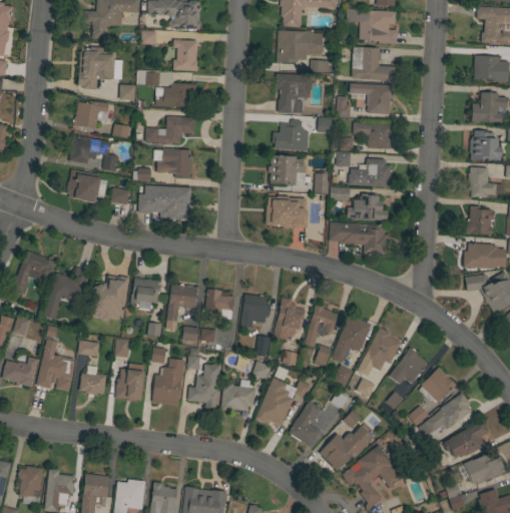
[(139,0),(139,13),(122,12),(121,26),(108,25),(108,30),(106,29),(105,39),(92,38),(93,24),(84,23),(85,10),(96,11),(96,0),(139,0)]
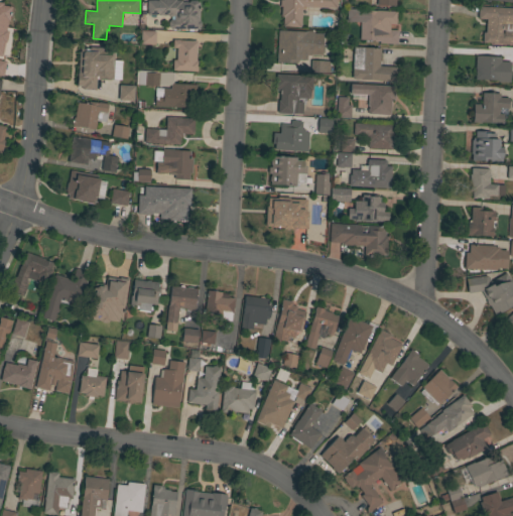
[(170,27),(170,21),(173,19),(173,16),(169,16),(169,15),(149,15),(149,0),(183,0),(183,2),(190,2),(191,0),(198,0),(200,2),(202,2),(202,29),(173,29),(170,27)]
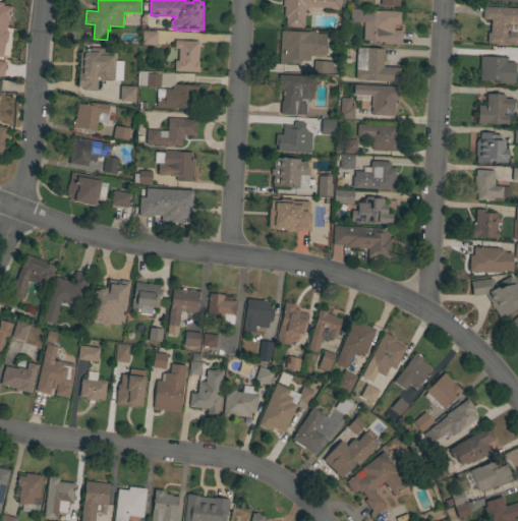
[(307,6),(305,27),(288,26),(288,17),(286,17),(286,0),(341,0),(341,8),(307,6)]
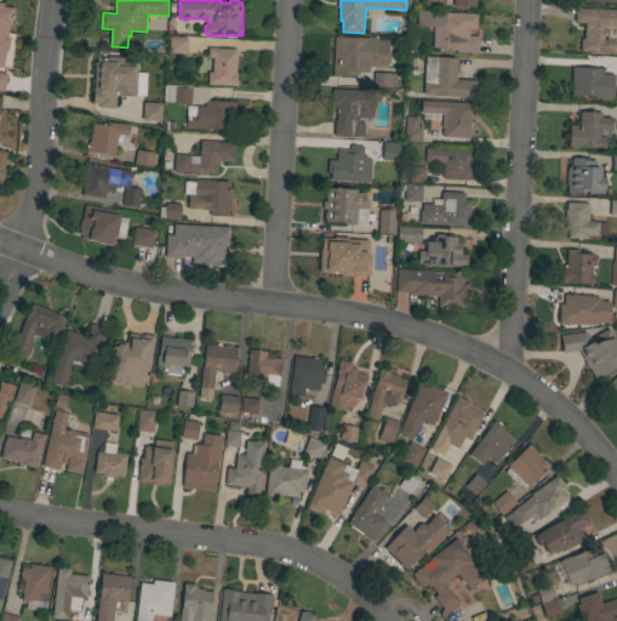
[(0,1),(21,5),(15,39),(4,36),(4,35),(0,34),(0,1)]
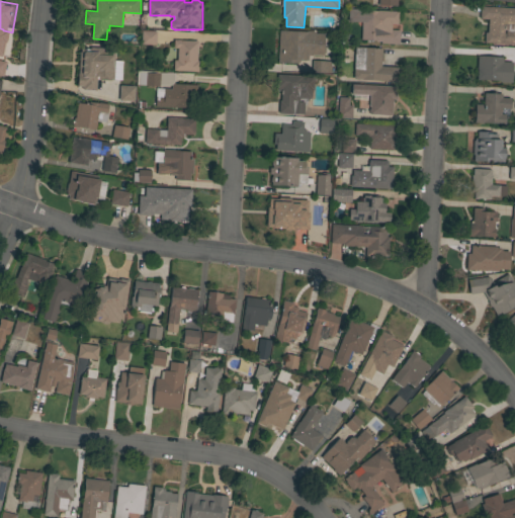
[(514,44),(487,42),(487,32),(490,32),(491,18),(482,18),(483,7),(514,8),(514,44)]
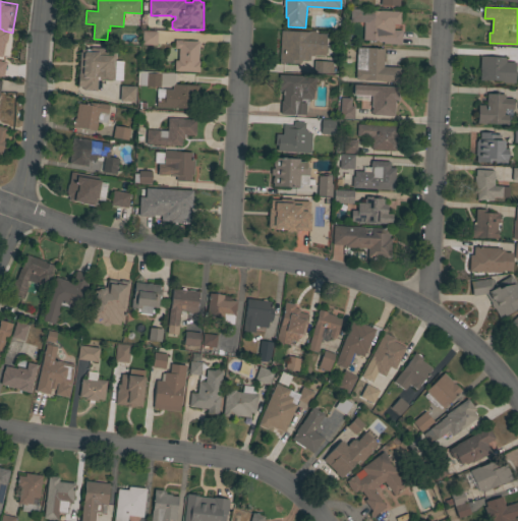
[(352,21),(353,8),(403,12),(402,24),(396,23),(395,30),(404,31),(403,45),(385,44),(385,41),(364,40),(366,22),(352,21)]
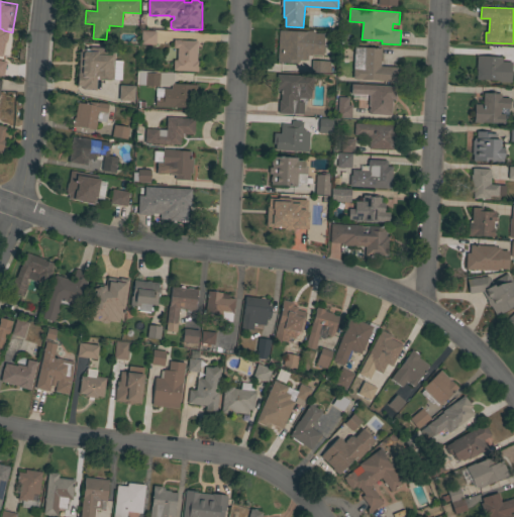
[(158,44),(142,44),(143,30),(159,31),(158,44)]
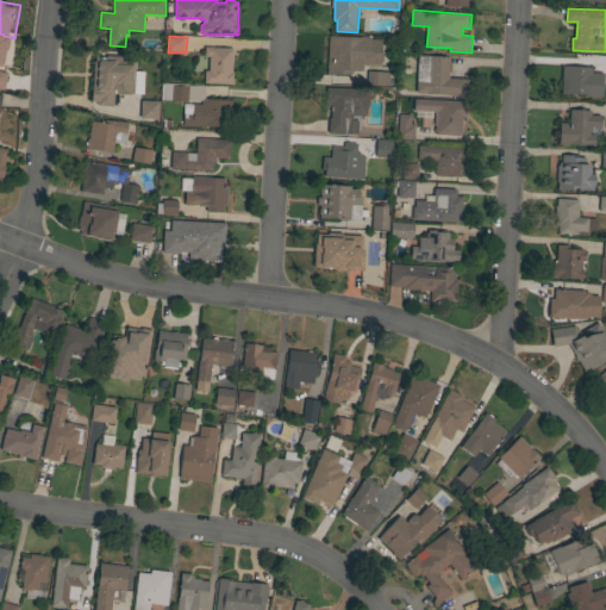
[(331,36),(373,38),(373,39),(383,41),(382,55),(385,55),(385,63),(382,63),(382,66),(366,64),(364,72),(355,70),(354,74),(353,74),(353,75),(329,74),(331,36)]
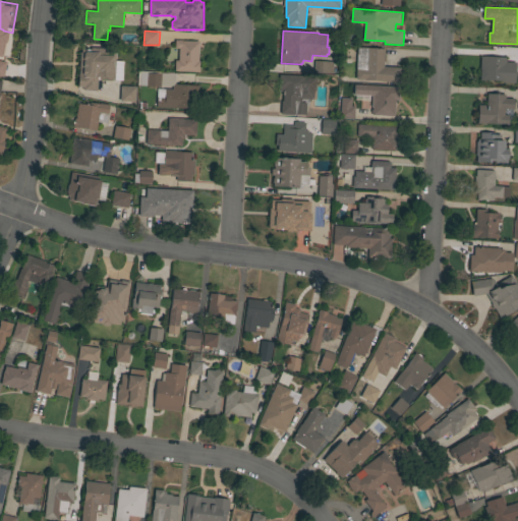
[(176,71),(177,60),(180,60),(180,49),(177,48),(177,40),(200,42),(199,61),(202,62),(202,72),(176,71)]
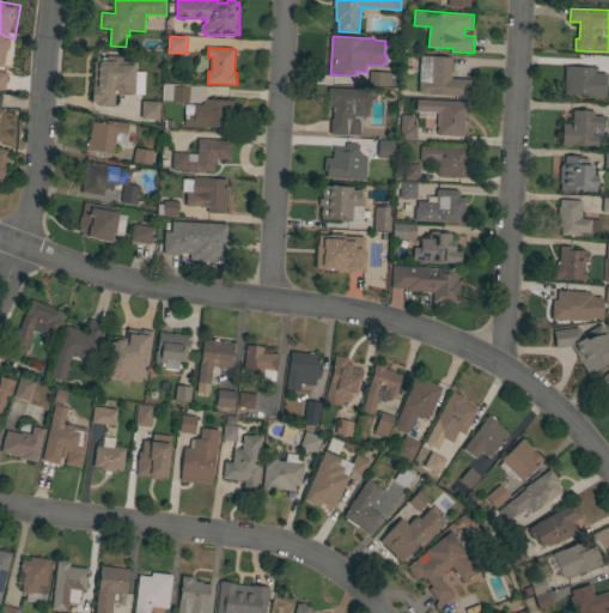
[(97,49),(131,52),(129,60),(139,61),(138,72),(147,72),(146,96),(116,93),(115,108),(99,107),(99,103),(92,102),(97,49)]
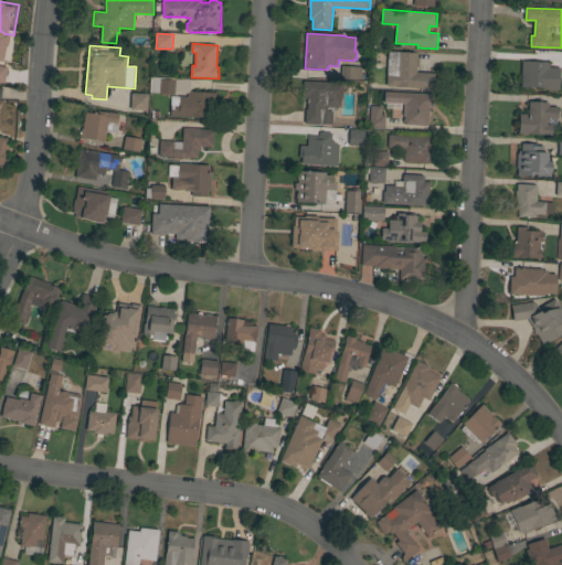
[(419,53),(417,73),(436,73),(435,89),(416,88),(416,87),(388,86),(390,52),(419,53)]
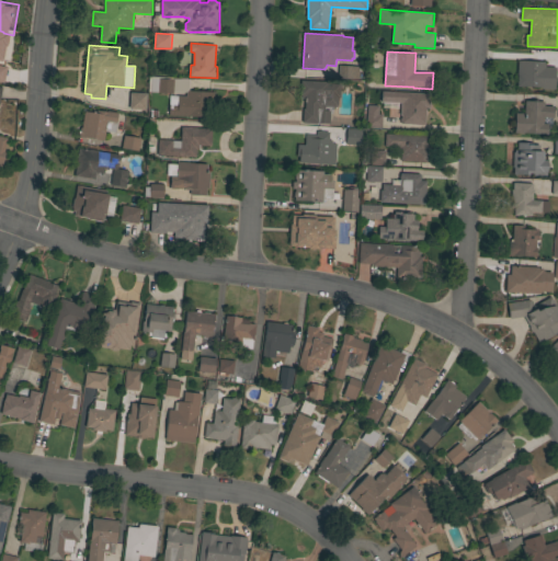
[(557,90),(544,89),(544,87),(519,87),(520,61),(546,61),(546,64),(547,64),(547,67),(557,67),(557,90)]
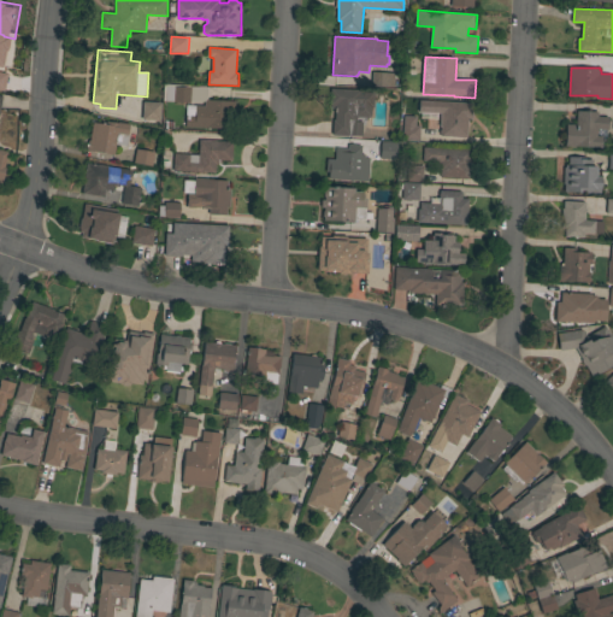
[(396,74),(396,87),(373,86),(375,72),(396,74)]
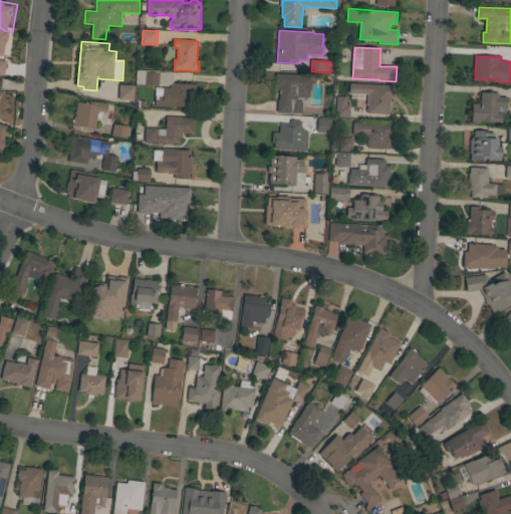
[(147,72),(160,72),(159,85),(147,85),(147,72)]
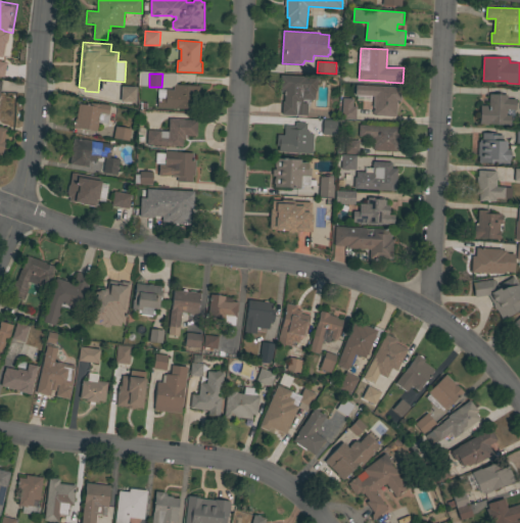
[(303,99),(303,103),(309,103),(309,115),(297,114),(297,115),(283,114),(284,101),(285,101),(286,92),(281,91),(282,75),(308,77),(308,78),(319,79),(318,91),(317,91),(317,98),(315,99),(303,99)]
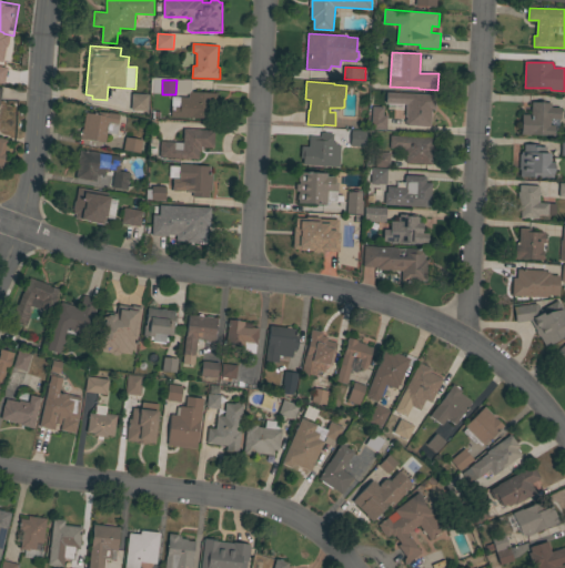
[(191,98),(191,92),(219,93),(218,119),(172,117),(173,107),(182,107),(182,98),(191,98)]
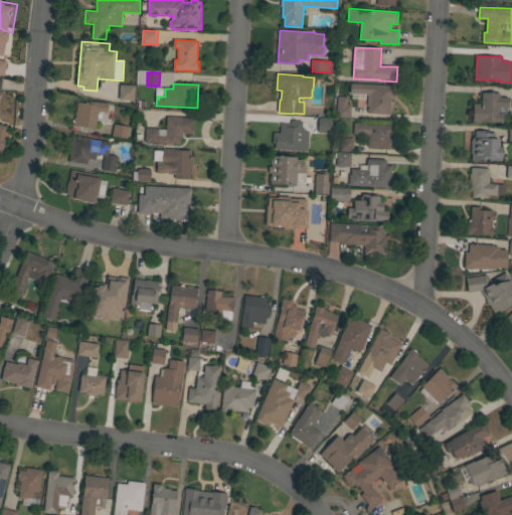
[(365,95),(357,94),(358,84),(396,87),(395,99),(392,99),(391,115),(369,114),(369,112),(368,112),(369,109),(369,106),(364,106),(365,95)]
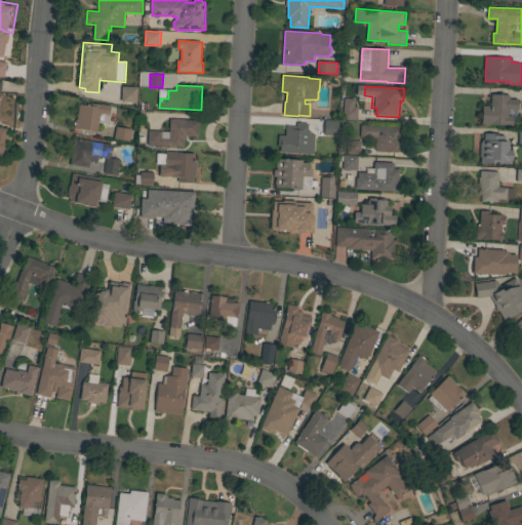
[(137,87),(137,103),(122,103),(122,87),(137,87)]
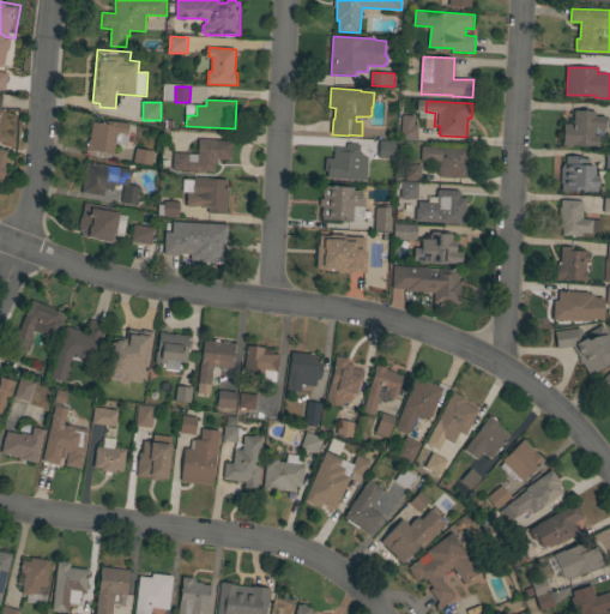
[(608,116),(607,128),(596,128),(596,136),(602,136),(601,148),(565,145),(566,124),(575,124),(575,110),(597,112),(597,115),(608,116)]
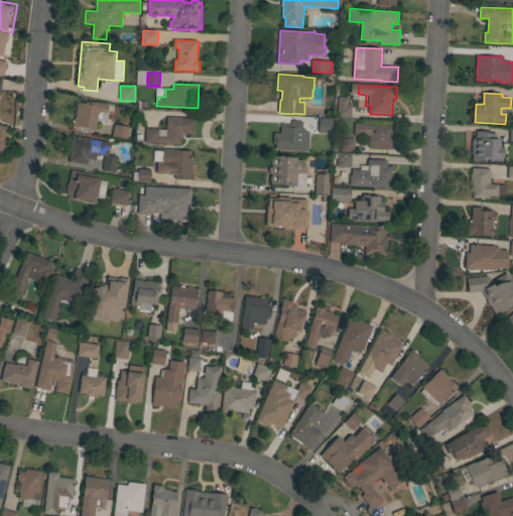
[(353,118),(339,117),(340,97),(350,98),(349,105),(353,105),(353,118)]
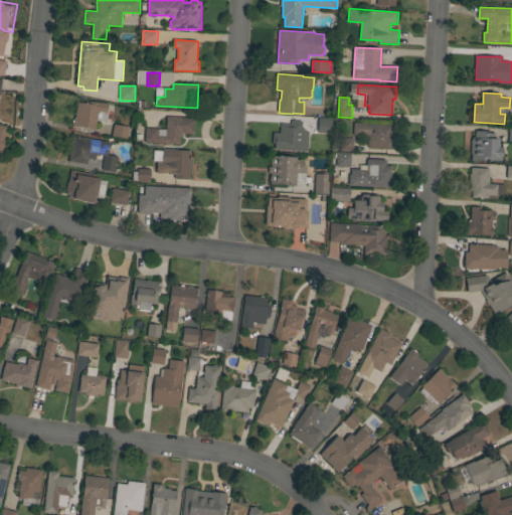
[(108,122),(99,120),(97,130),(73,125),(75,117),(76,118),(79,102),(90,104),(91,102),(100,103),(100,102),(110,104),(108,112),(109,112),(108,122)]
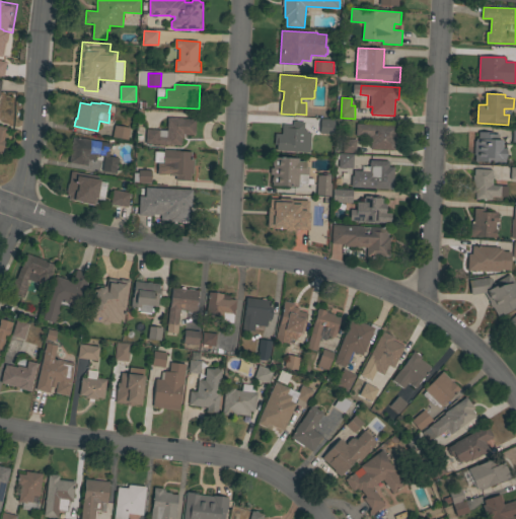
[(198,119),(197,135),(186,134),(186,138),(183,138),(182,145),(147,144),(148,129),(168,130),(169,118),(198,119)]
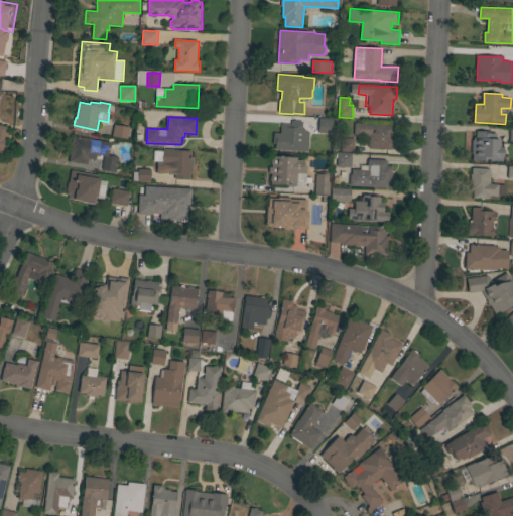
[(335,119),(334,133),(319,132),(321,119),(335,119)]
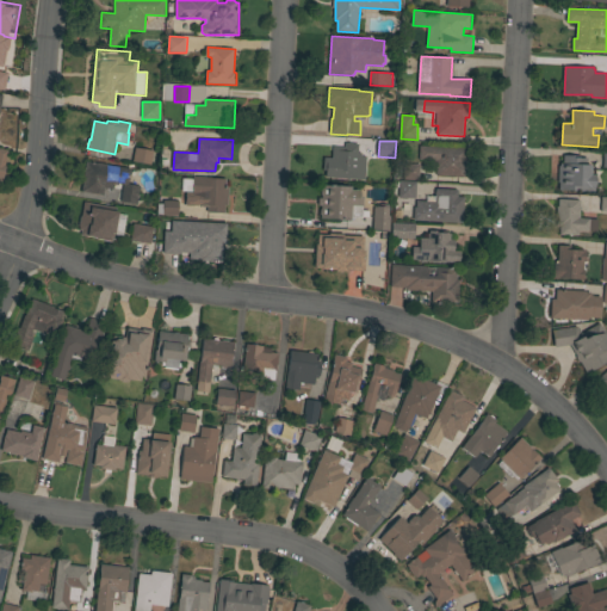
[(366,180),(327,177),(327,171),(324,171),(326,158),(333,159),(334,147),(346,147),(346,143),(360,144),(359,153),(364,153),(363,155),(369,156),(366,180)]
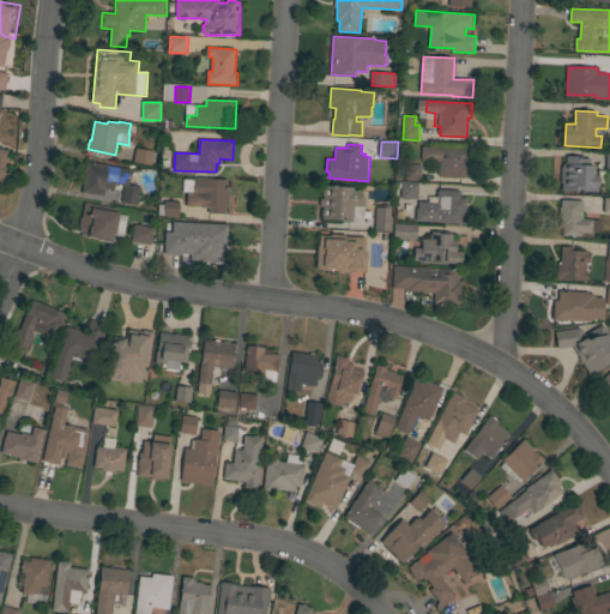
[(470,149),(470,161),(471,163),(471,169),(469,170),(469,178),(440,176),(441,161),(422,160),(423,146),(470,149)]
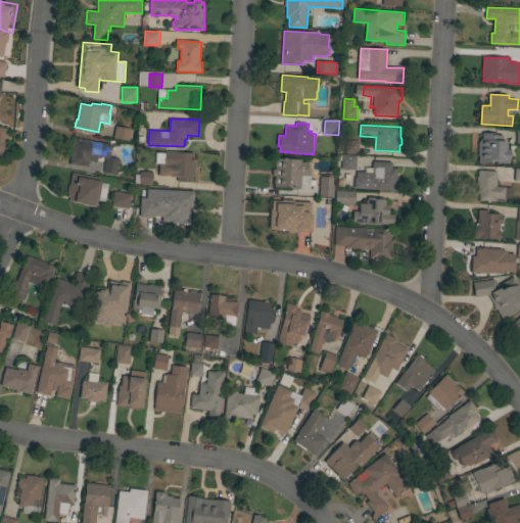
[(131,141),(114,138),(117,126),(133,129),(131,141)]
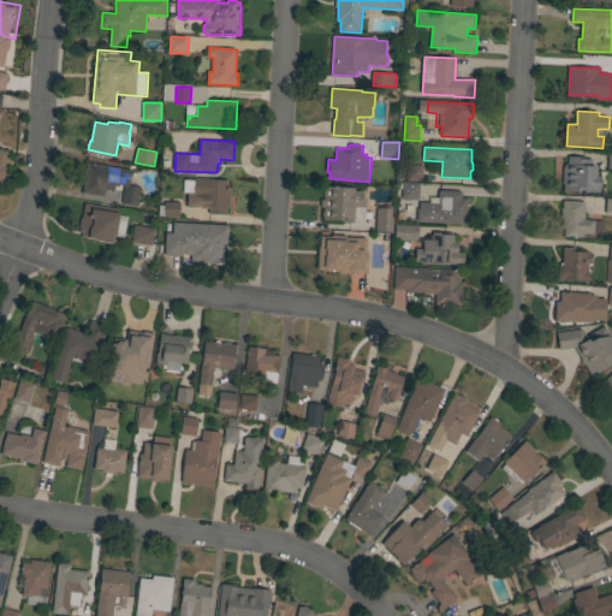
[(0,149),(10,152),(6,167),(7,167),(4,183),(0,182),(0,149)]
